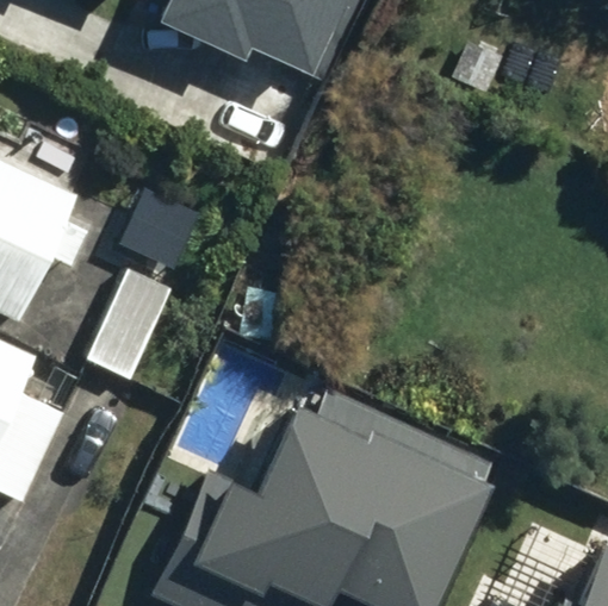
[(153,0),(146,18),(239,57),(243,47),(323,81),(358,0),(153,0)]
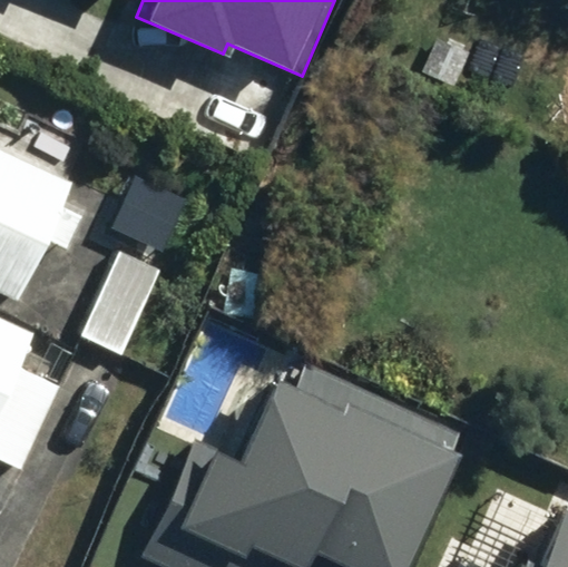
[(0,292),(18,301),(47,241),(67,250),(84,214),(64,205),(74,183),(0,148),(0,292)]
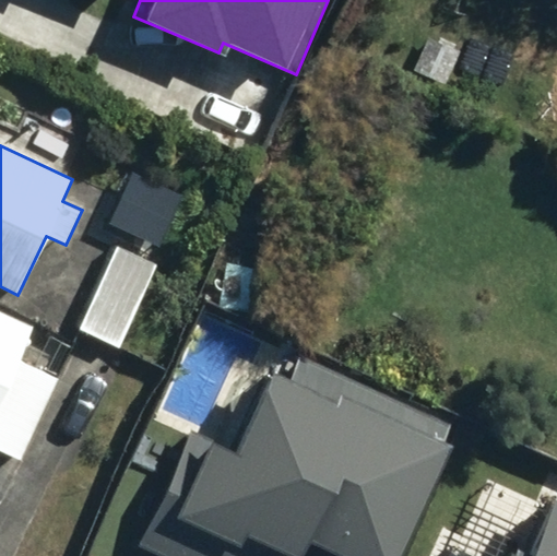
[(116,247),(78,329),(118,347),(156,265),(116,247)]
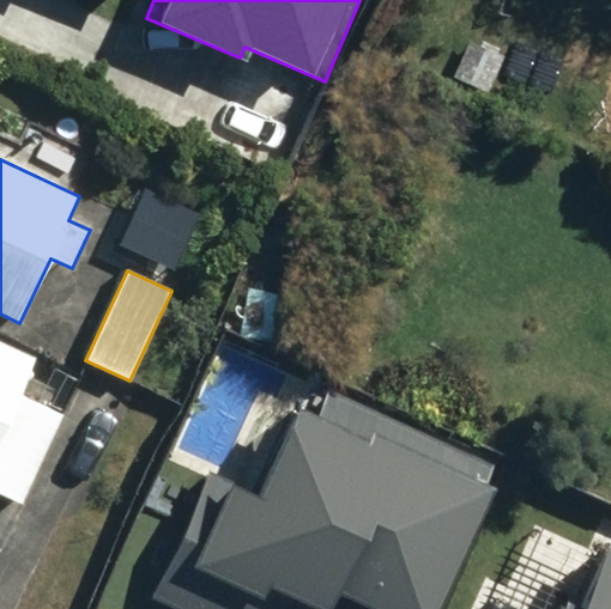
[(0,497),(20,507),(66,414),(19,391),(36,359),(0,341),(0,497)]
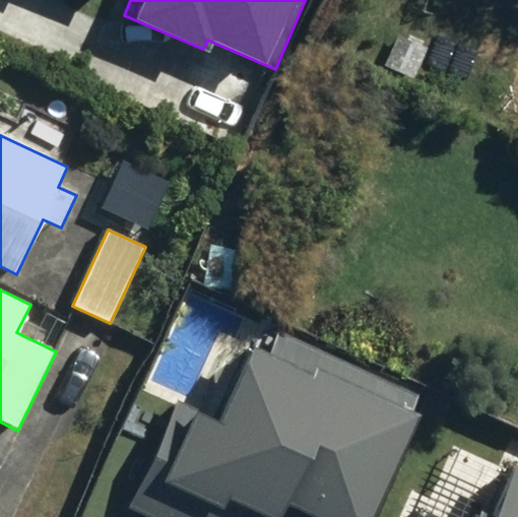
[(366,516),(422,396),(284,333),(276,352),(247,339),(214,410),(198,403),(163,481),(221,508),(227,496),(272,516),(274,516),(281,502),(315,516),(366,516)]
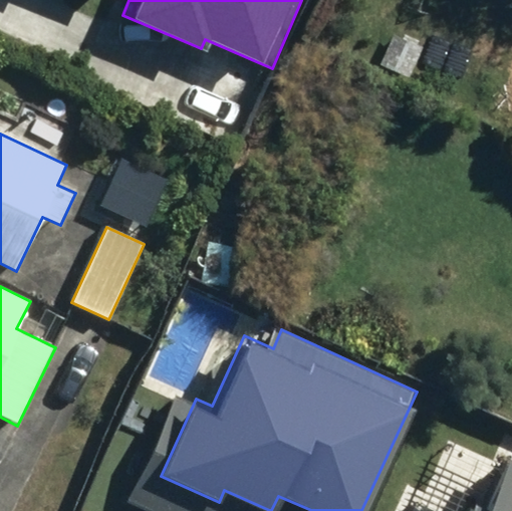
[(511,439),(507,438),(474,510),(451,510),(412,494),(404,510),(511,510),(511,439)]
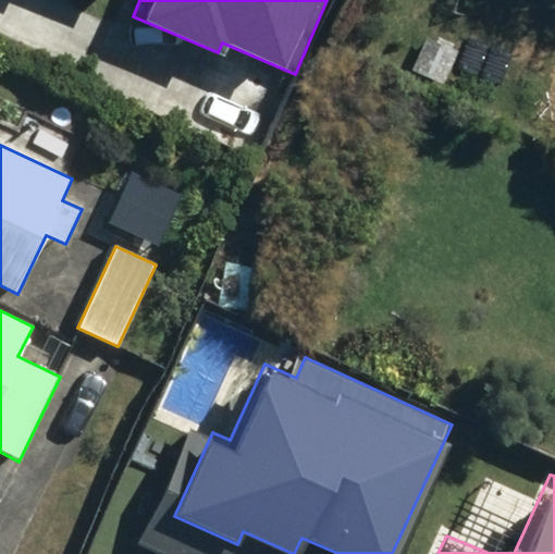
All buildings are outlined.
